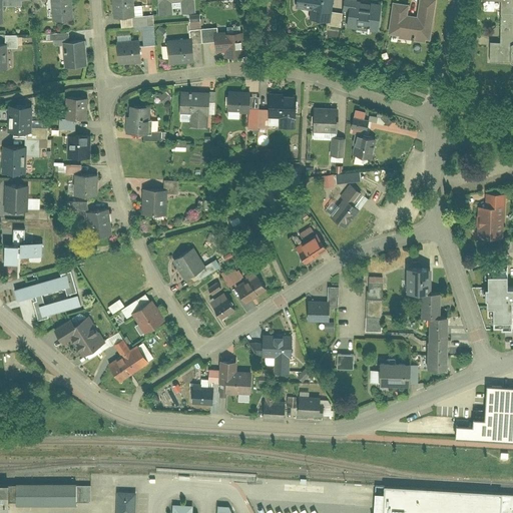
[(72,0),(50,0),(51,20),(74,19),(72,0)]
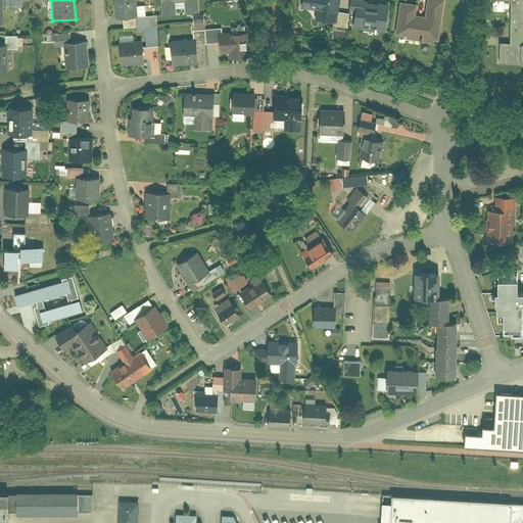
[(135,0),(112,0),(114,16),(137,14),(135,0)]
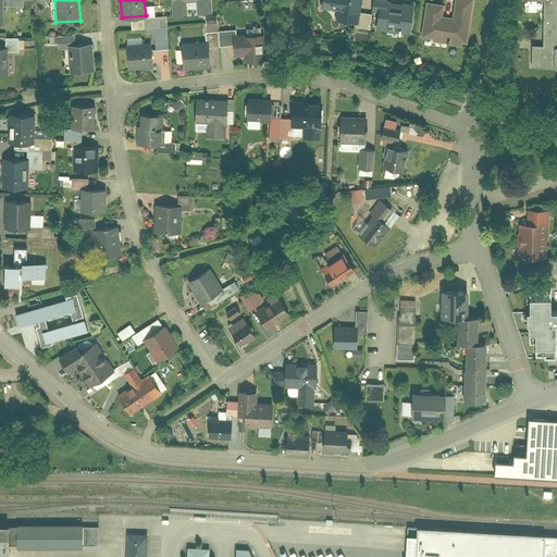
[(210,0),(171,0),(173,17),(188,16),(187,1),(197,1),(198,13),(212,12),(210,0)]
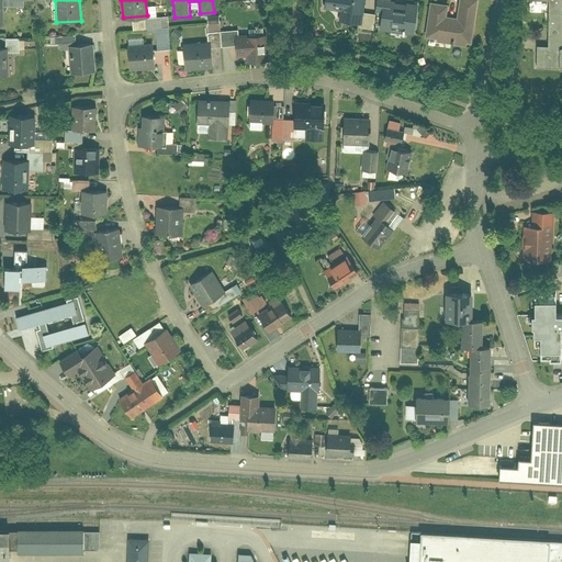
[(324,0),(324,8),(340,11),(339,20),(362,24),(366,0),(324,0)]
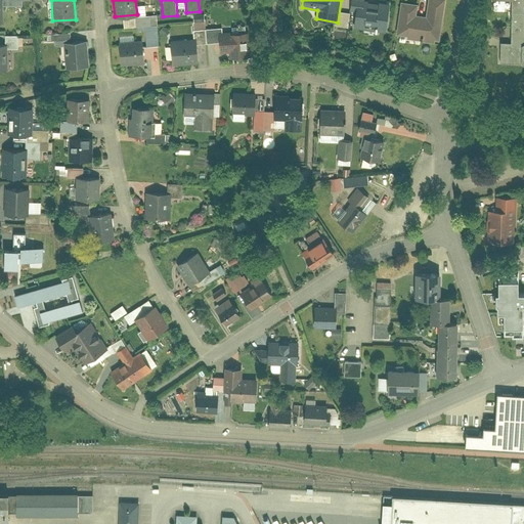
[(363,0),(351,0),(350,12),(356,13),(353,29),(386,33),(390,3),(378,1),(378,3),(363,1),(363,0)]
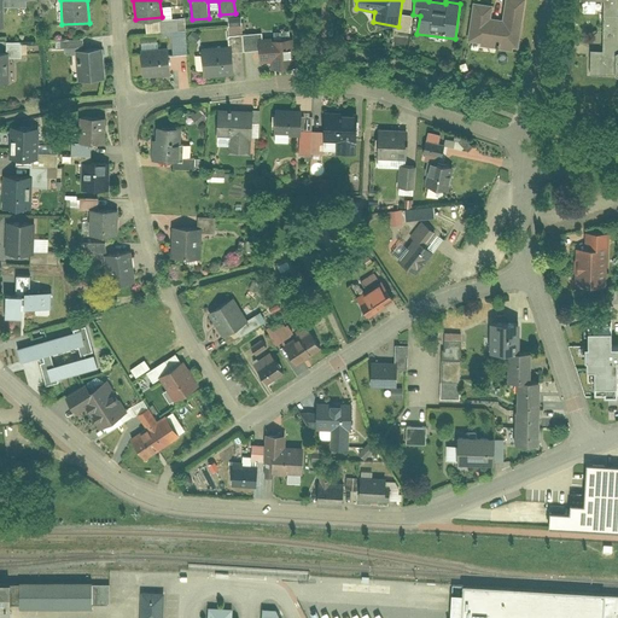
[(528,0),(508,0),(506,19),(493,17),(495,1),(482,0),(472,0),(466,44),(520,51),(528,0)]
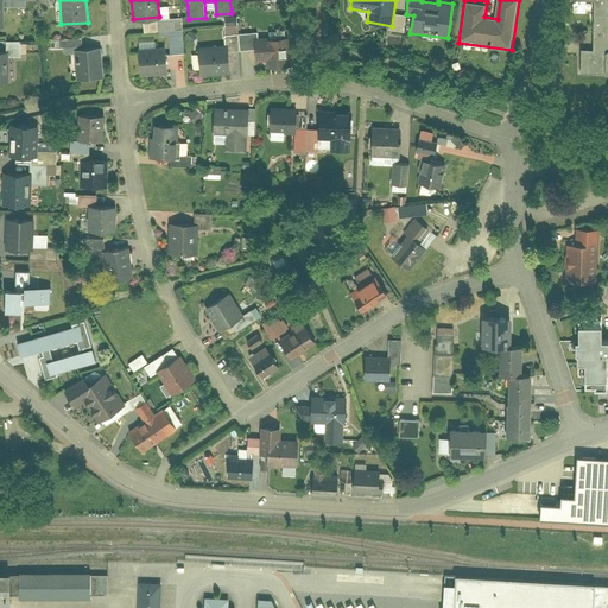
[(607,10),(602,10),(601,0),(563,0),(563,10),(587,10),(586,70),(599,69),(607,75),(607,10)]
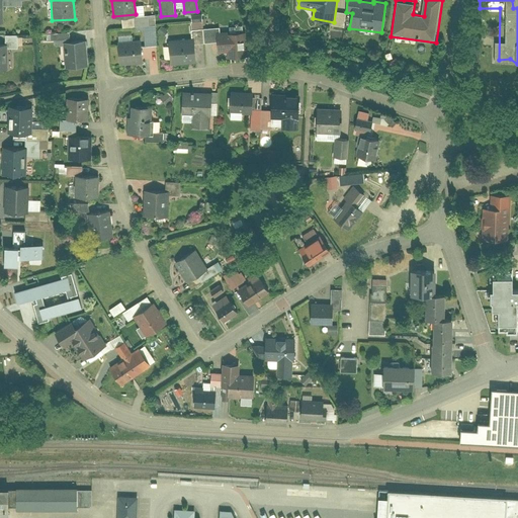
[(240,31),(217,33),(218,53),(227,53),(227,60),(248,59),(247,40),(240,41),(240,31)]
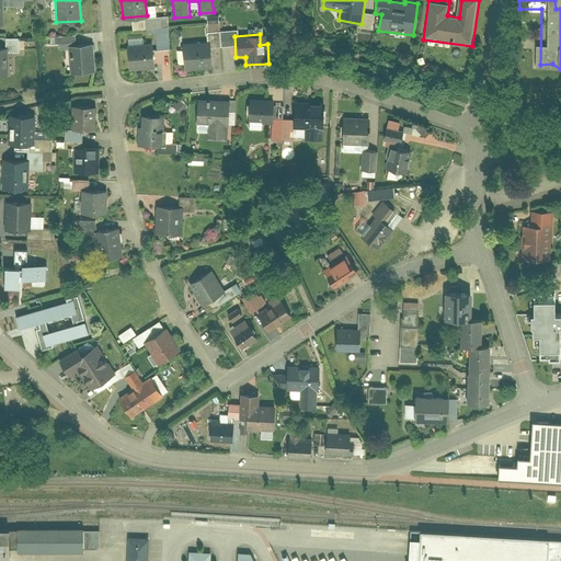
[(209,41),(182,43),(183,55),(184,69),(212,67),(209,41)]
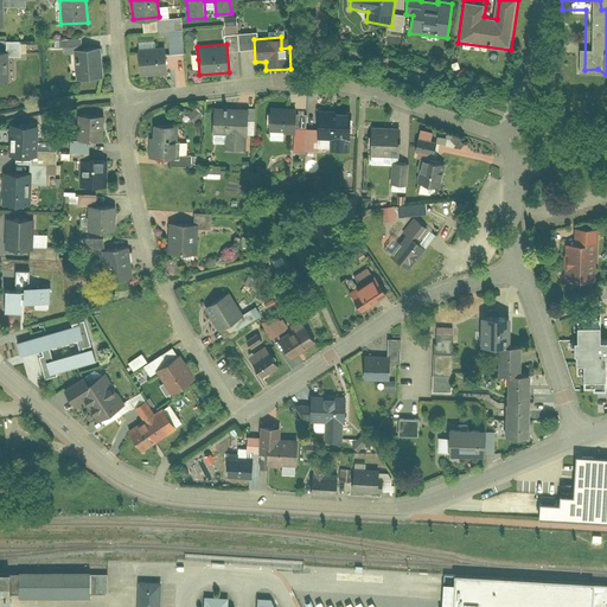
[(75,49),(77,80),(102,77),(100,46),(75,49)]
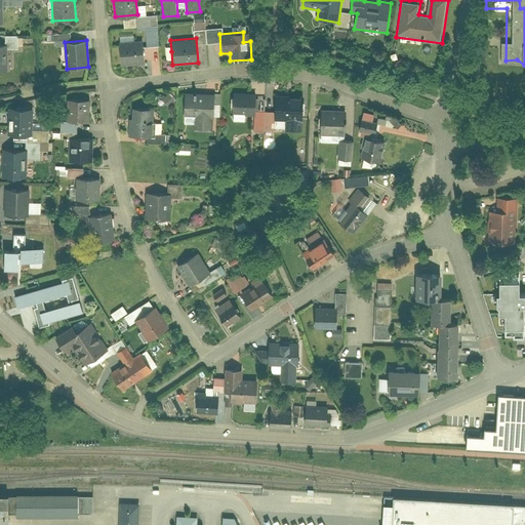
[(143,40),(119,41),(121,64),(144,63),(143,40)]
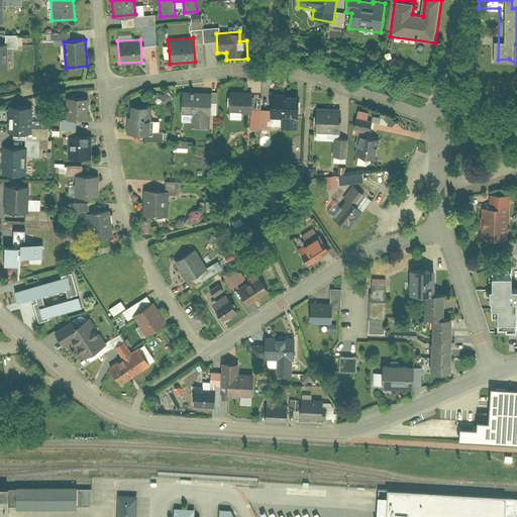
[(218,91),(182,91),(182,121),(191,121),(191,128),(213,129),(213,113),(217,113),(218,91)]
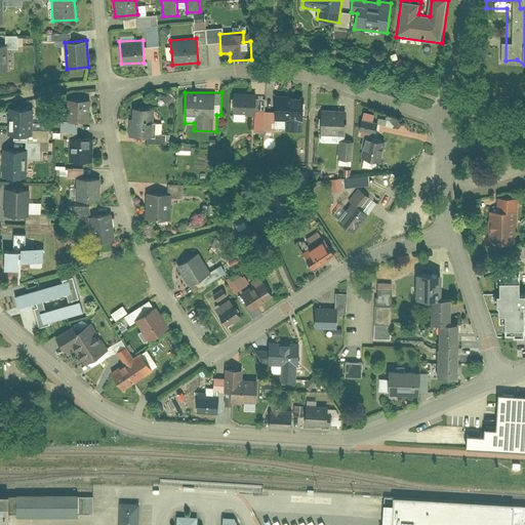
[(255,93),(231,93),(232,115),(255,115),(255,93)]
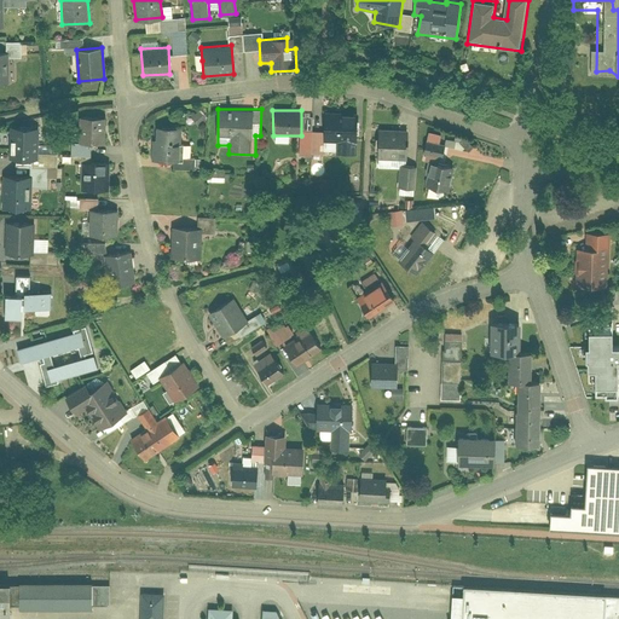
[(359,113),(324,111),(323,140),(359,140),(359,113)]
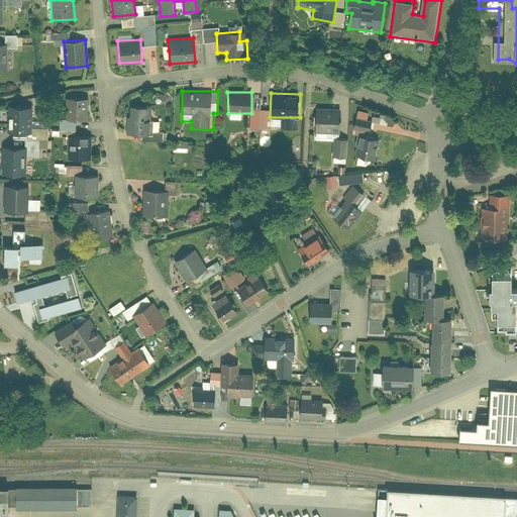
[(90,98),(69,98),(67,120),(68,120),(88,119),(90,98)]
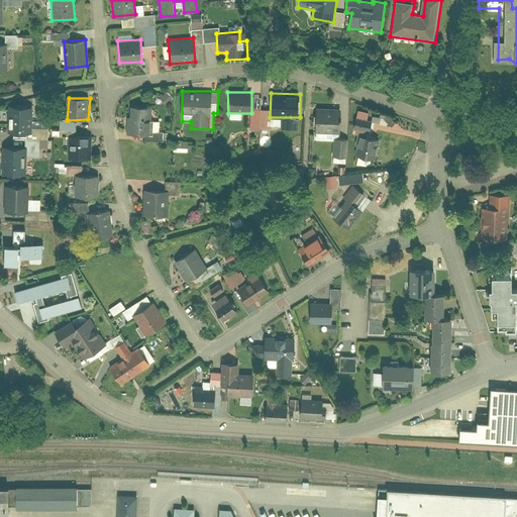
[(31,105),(7,104),(6,115),(11,115),(11,131),(31,131),(31,105)]
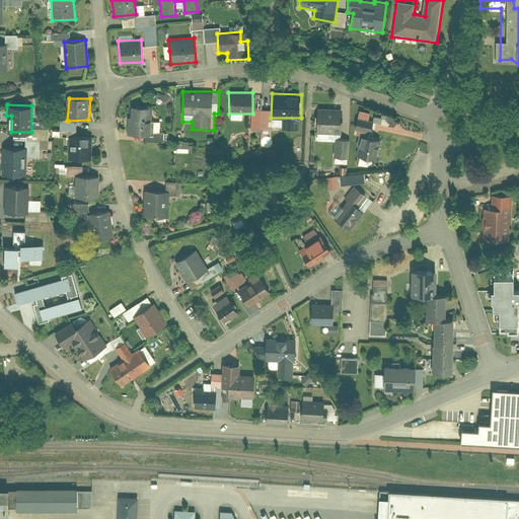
[(131,118),(127,118),(128,135),(153,135),(152,106),(131,106),(131,118)]
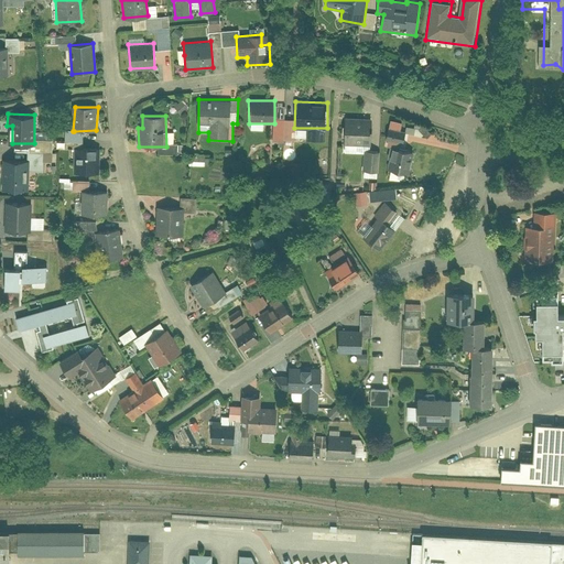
[(371,121),(344,120),(343,145),(370,147),(371,121)]
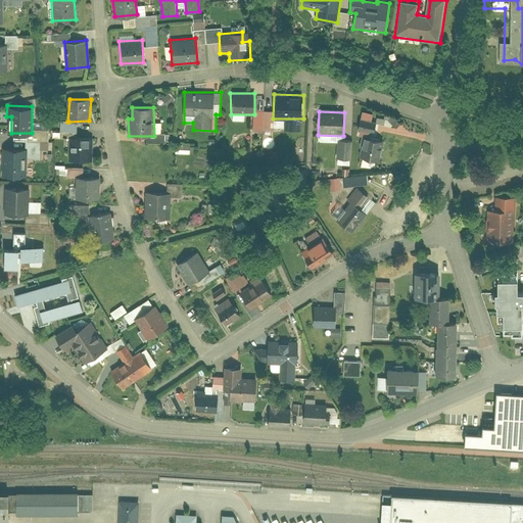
[(384,139),(362,136),(360,155),(382,158),(384,139)]
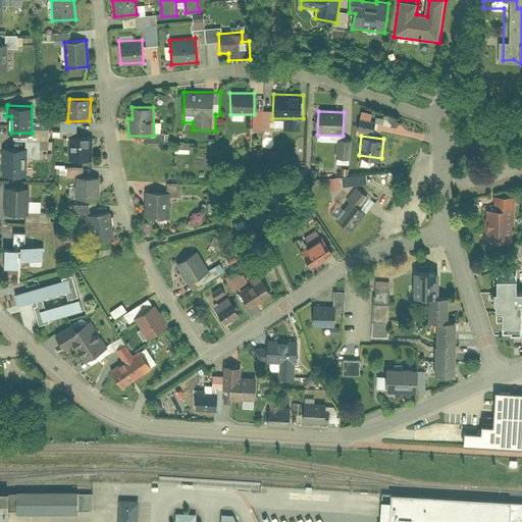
[(94,139),(68,138),(68,160),(94,161),(94,139)]
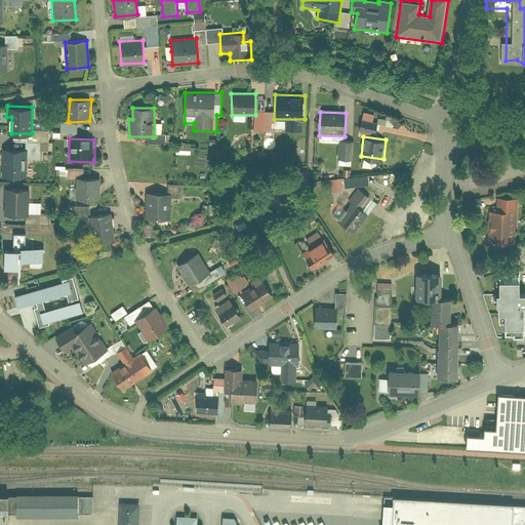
[(3,151),(3,176),(26,177),(27,152),(3,151)]
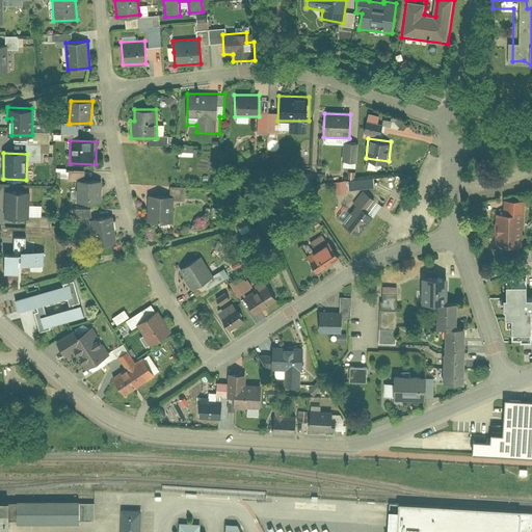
[(103,182),(78,181),(77,204),(102,202),(103,182)]
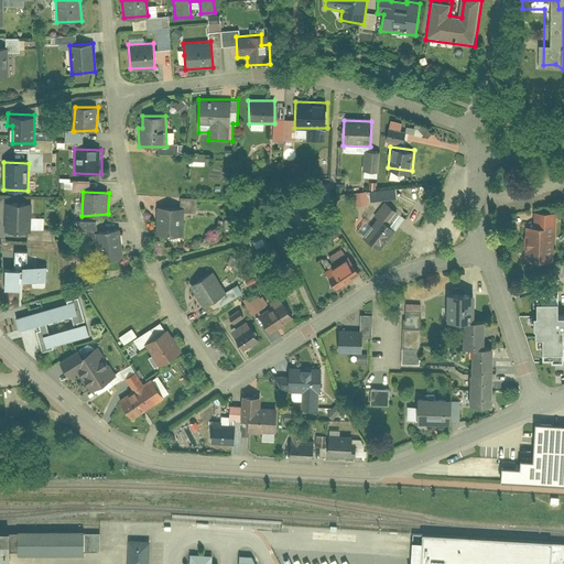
[(378,219),(365,237),(381,250),(397,228),(389,220),(399,212),(383,202),(372,216),(378,219)]
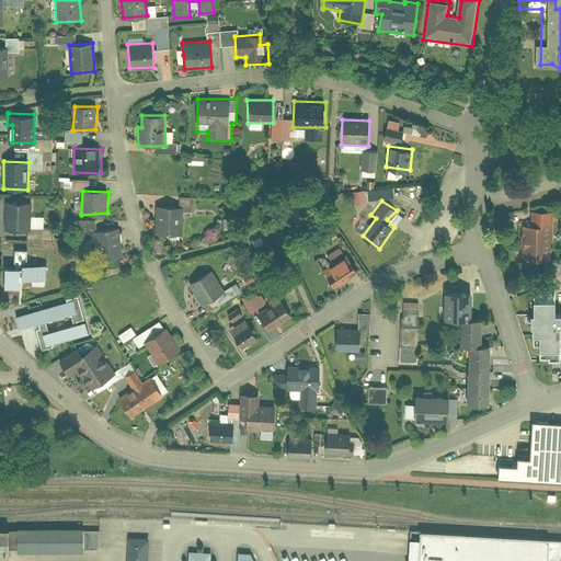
[(30,205),(7,204),(7,232),(30,232),(30,205)]
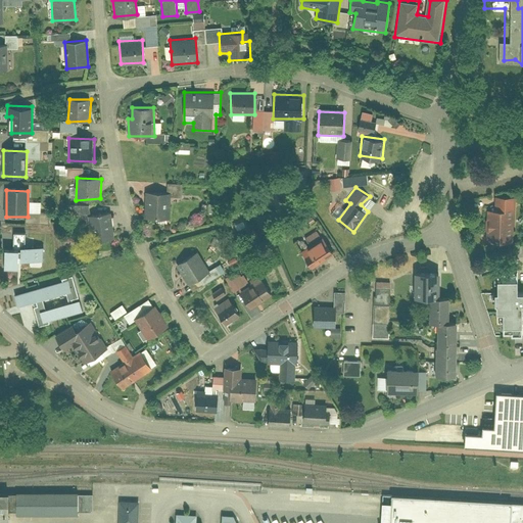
[(145,192),(146,217),(171,218),(172,192),(145,192)]
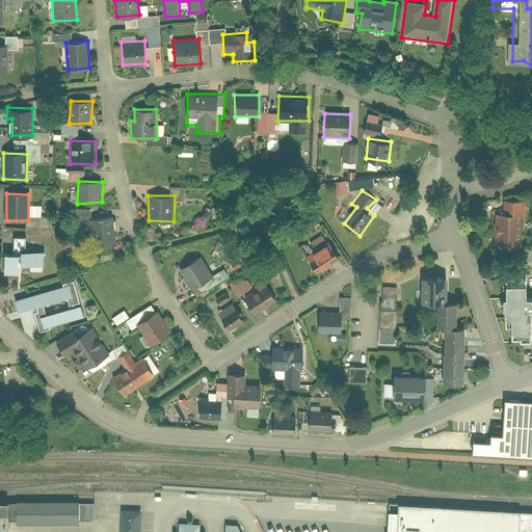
[(494,244),(523,246),(525,201),(503,200),(502,213),(496,212),(494,244)]
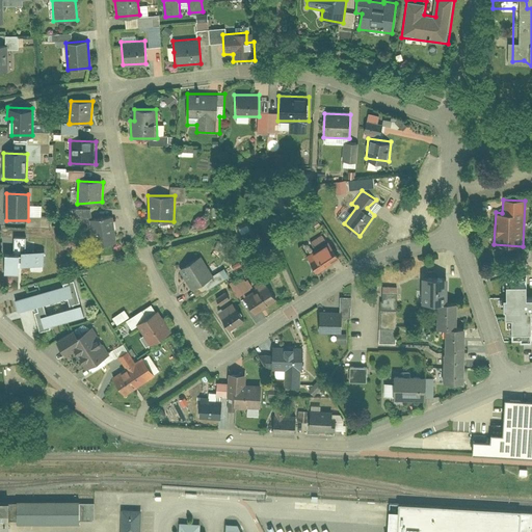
[(114,216),(88,219),(95,246),(117,242),(114,216)]
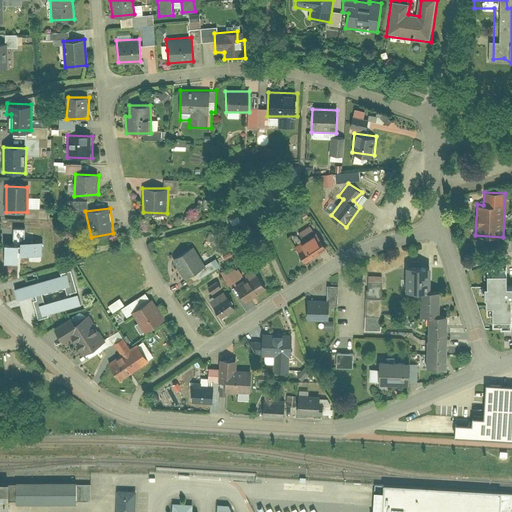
[(327,247),(315,233),(296,249),(308,263),(327,247)]
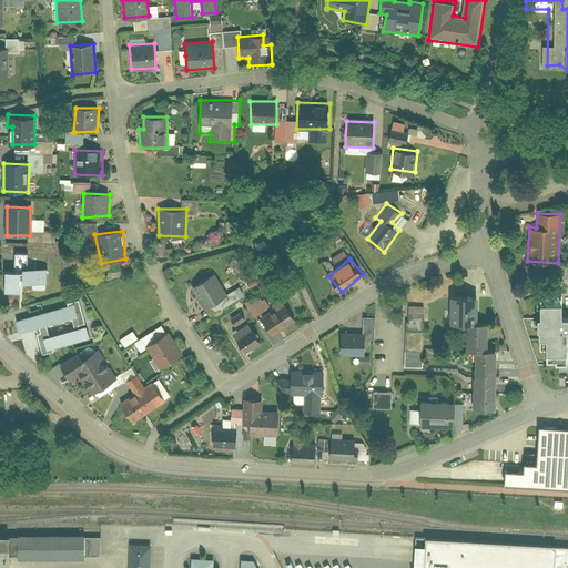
[(49,267),(29,269),(29,283),(32,283),(33,290),(44,288),(44,281),(49,281),(49,267)]
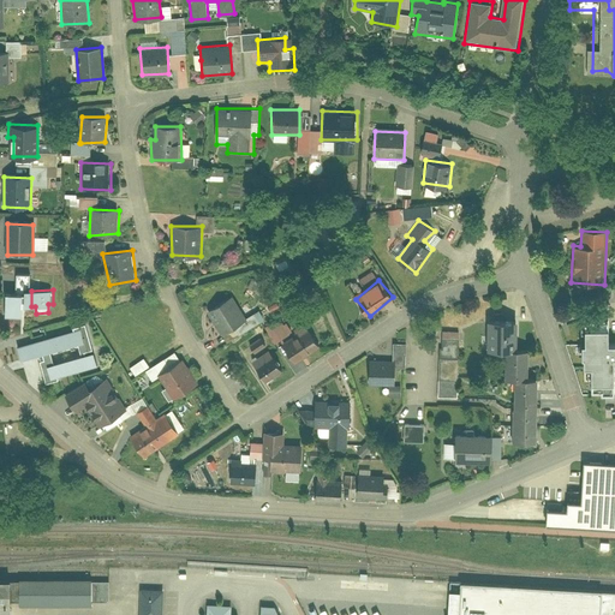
[(23,293),(4,294),(4,318),(23,318),(23,293)]
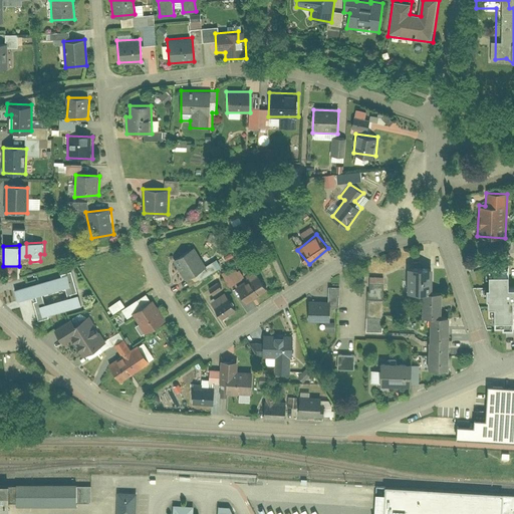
[(173,258),(189,286),(210,274),(194,246),(173,258)]
